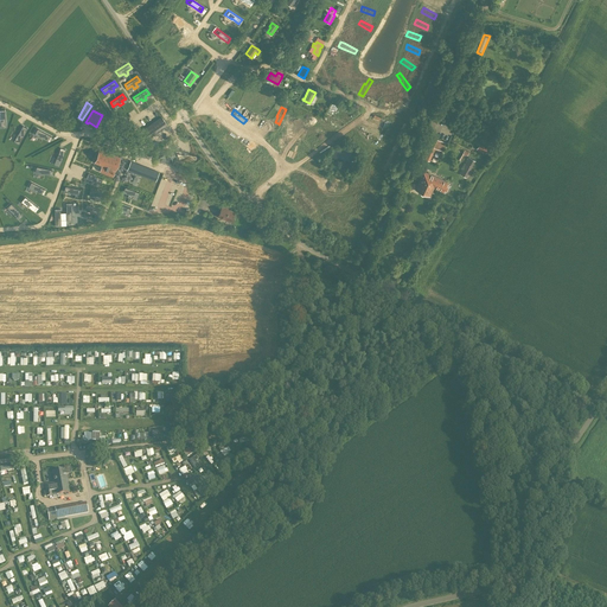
[(161,117),(142,131),(147,139),(167,125),(161,117)]
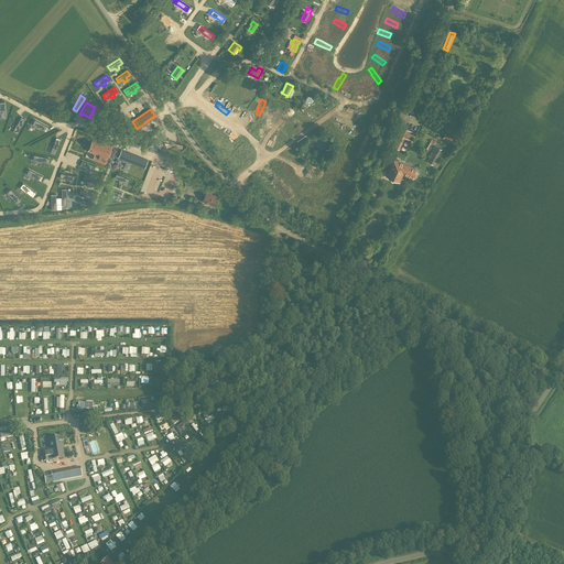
[(278,125),(286,114),(282,110),(278,117),(274,121),(278,123),(278,125)]
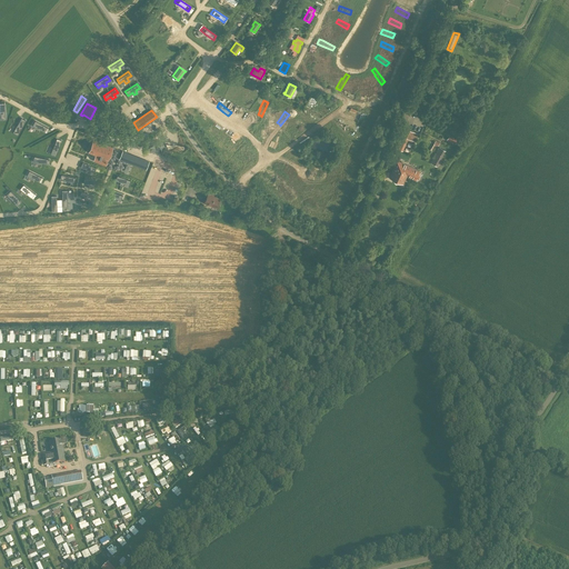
[(13,132),(18,135),(26,121),(21,118),(17,126),(13,132)]
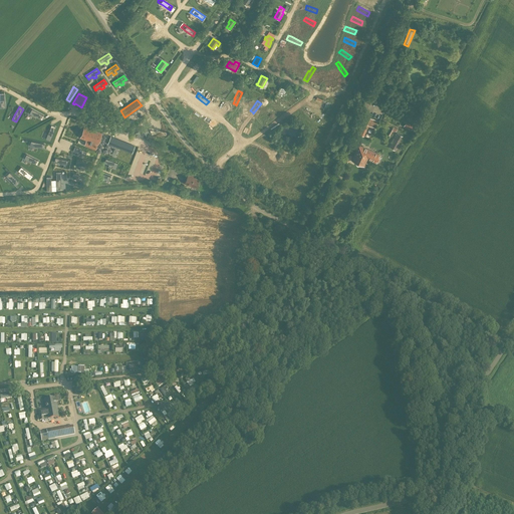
[(42,119),(44,115),(31,108),(29,113),(34,115),(42,119)]
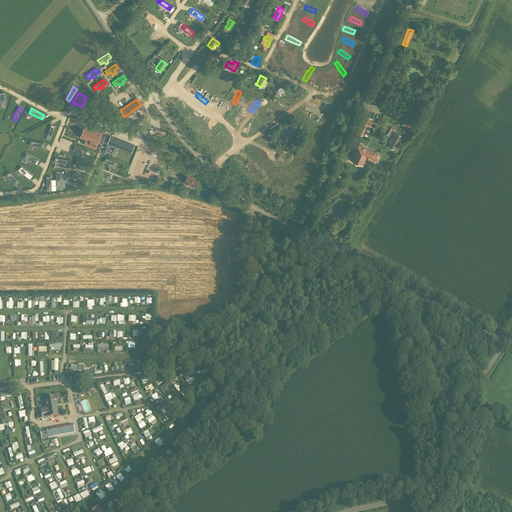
[(266,123),(277,114),(274,110),(268,116),(264,119),(266,122),(266,123)]
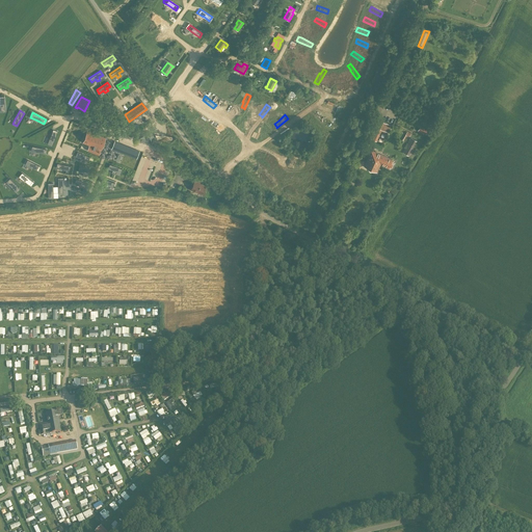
[(391,125),(378,120),(370,138),(376,141),(381,130),(388,132),(391,125)]
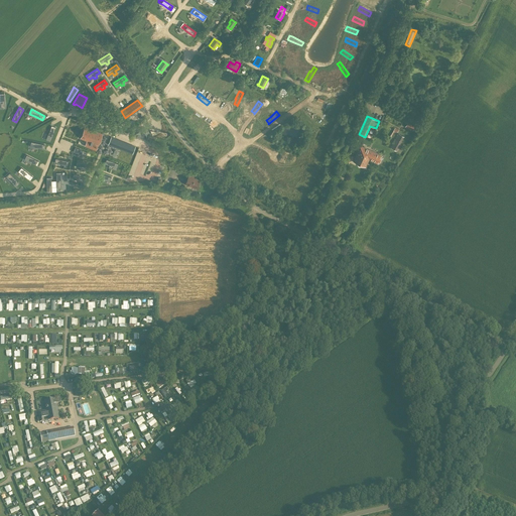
[(416,124),(409,120),(405,126),(413,130),(416,124)]
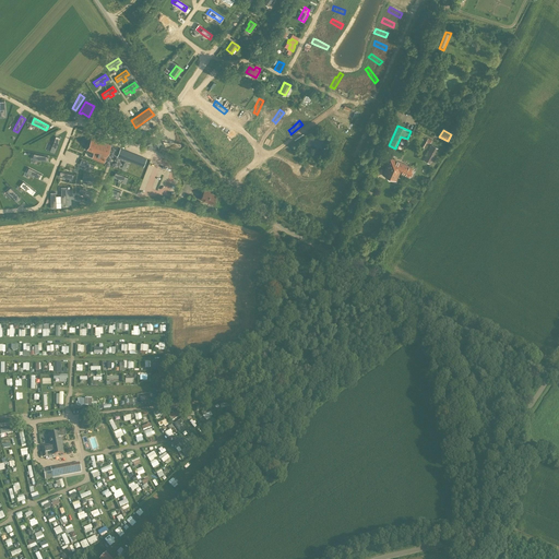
[(236,133),(223,140),(225,144),(233,141),(233,140),(238,138),(236,134),(236,133)]
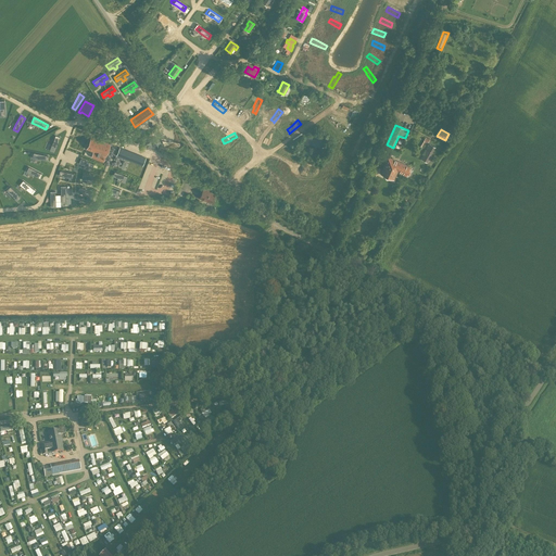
[(50,150),(54,151),(61,137),(55,136),(52,143),(50,150)]
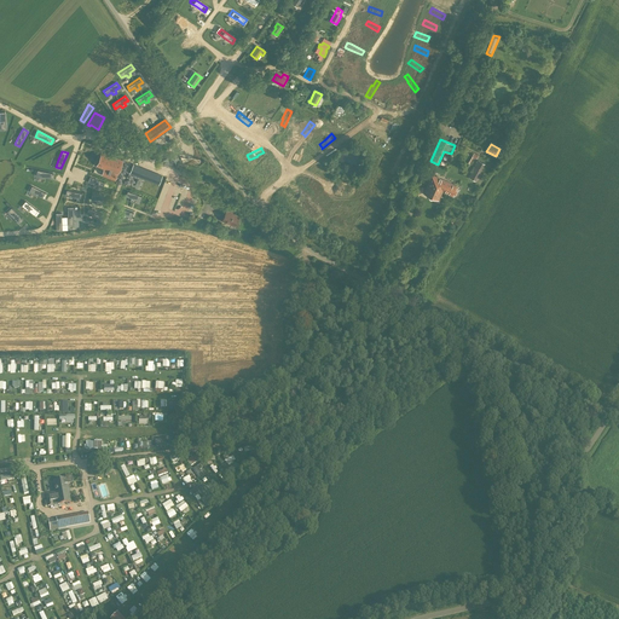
[(102,152),(97,166),(104,168),(102,175),(115,180),(123,160),(102,152)]
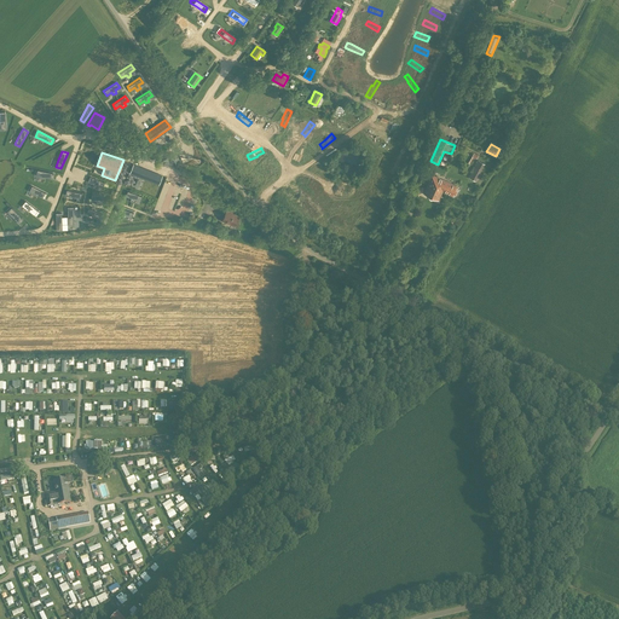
[(478,160),(469,177),(475,180),(485,163),(478,160)]
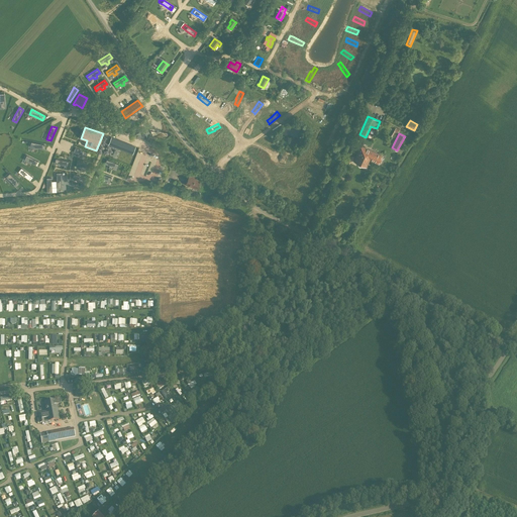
[(219,142),(222,146),(229,141),(229,140),(233,137),(231,135),(231,134),(219,142)]
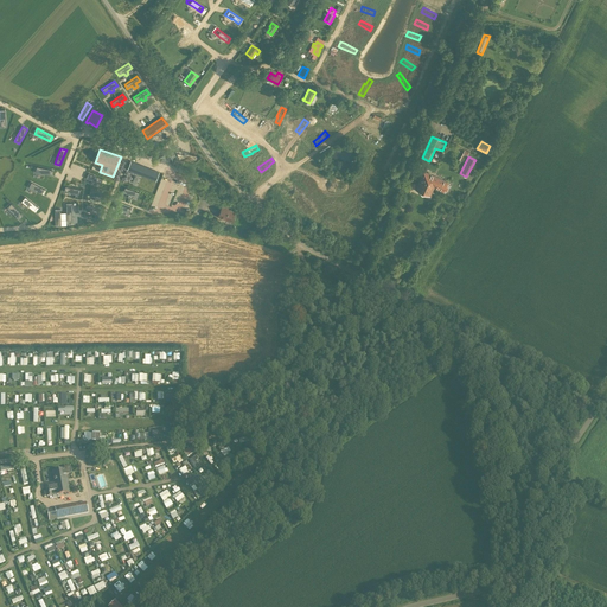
[(127,170),(155,180),(159,172),(131,160),(127,170)]
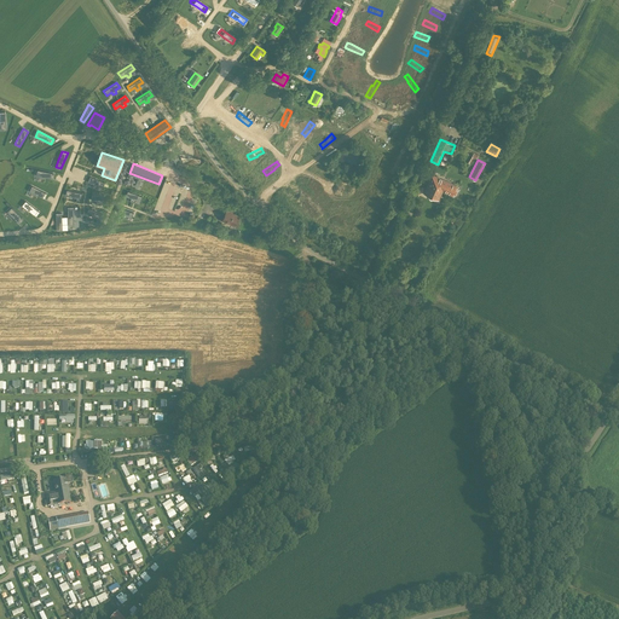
[(458,186),(432,174),(423,192),(439,200),(443,191),(453,196),(458,186)]
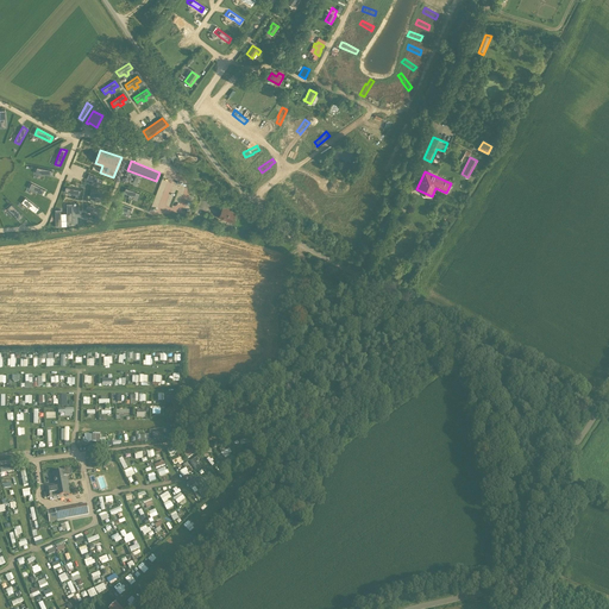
[(100,184),(102,180),(96,176),(95,176),(88,174),(86,179),(92,181),(90,183),(94,186),(95,182),(100,184)]
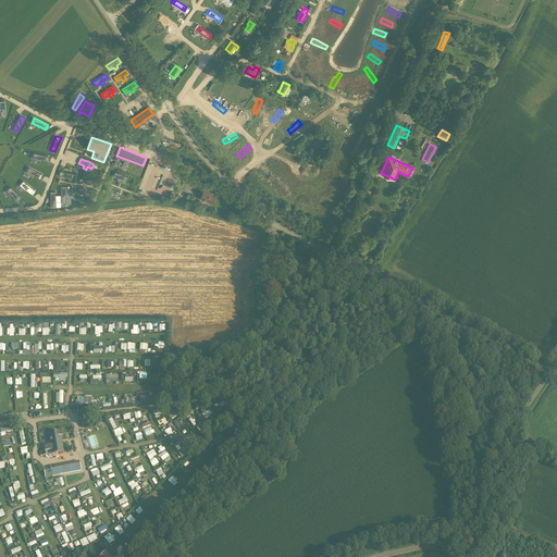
[(39,178),(42,174),(28,166),(26,172),(31,174),(32,174),(39,178)]
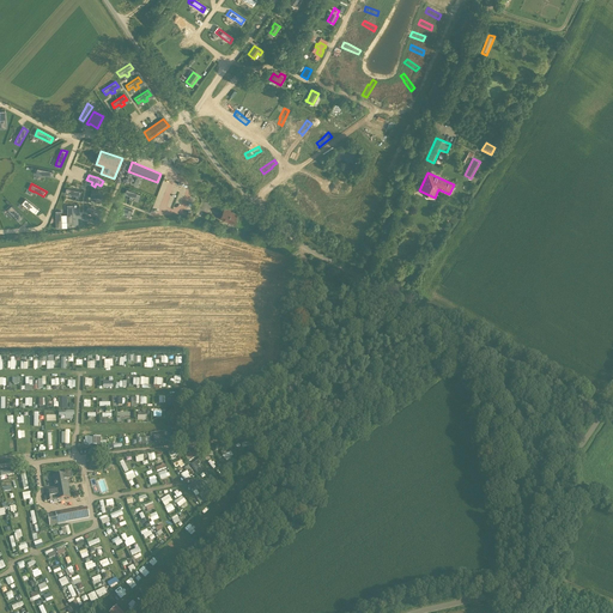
[(79,201),(82,192),(66,188),(65,194),(73,195),(73,196),(76,196),(76,200),(79,201)]
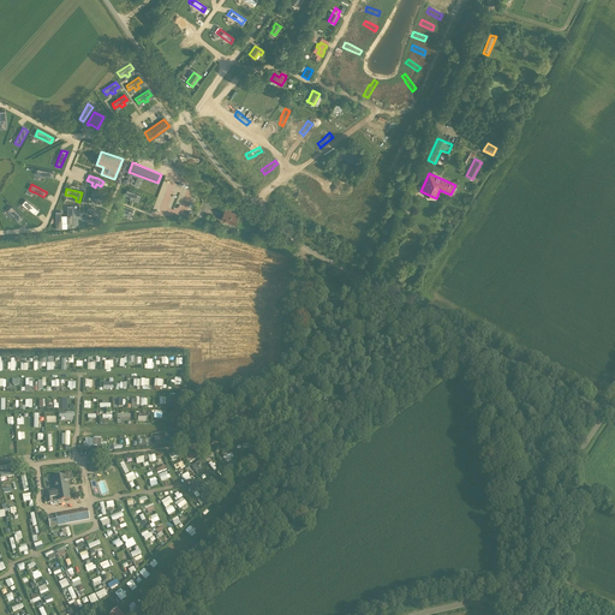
[(141,201),(143,196),(129,190),(126,196),(131,197),(131,201),(135,202),(136,198),(141,201)]
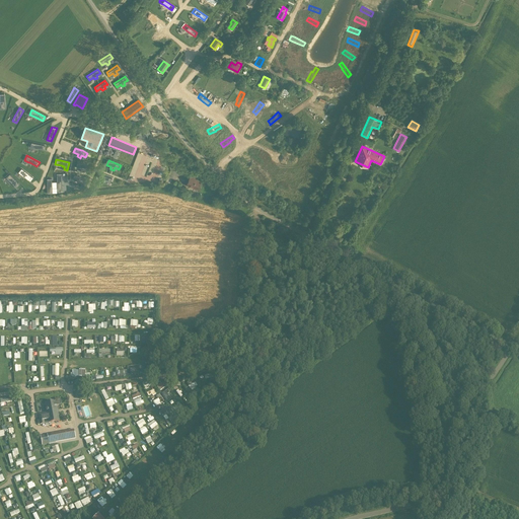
[(84,170),(88,171),(89,171),(90,166),(84,165),(83,165),(77,164),(76,168),(81,169),(80,172),(83,173),(84,170)]
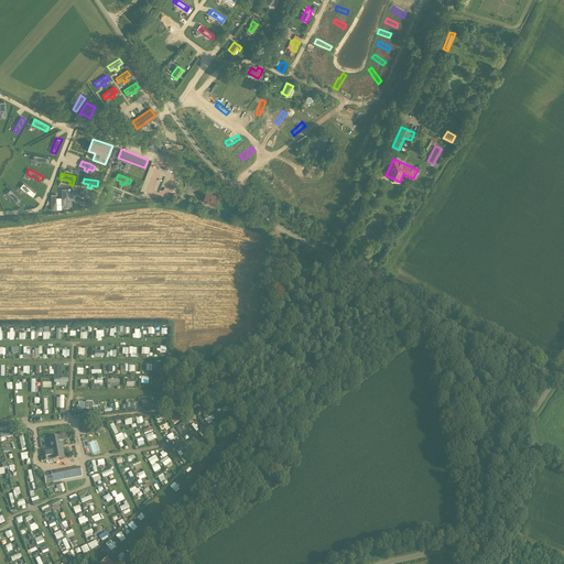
[(35,193),(23,183),(20,187),(25,192),(25,191),(32,196),(35,193)]
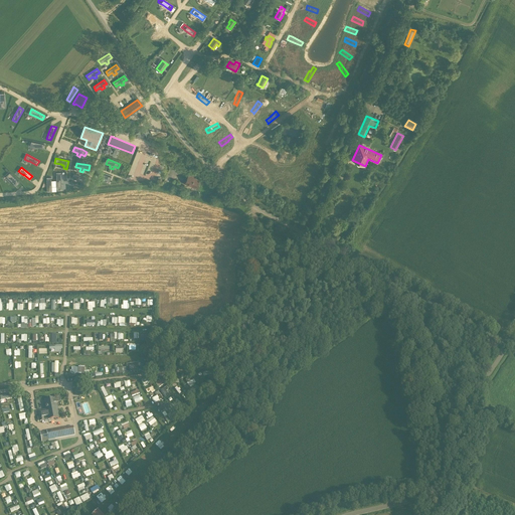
[(15,186),(19,183),(9,172),(5,176),(9,180),(9,179),(15,186)]
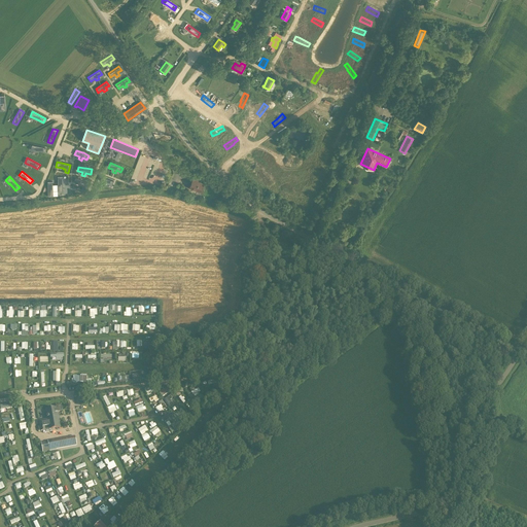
[(112,185),(114,181),(102,176),(100,181),(105,182),(104,185),(107,186),(108,183),(112,185)]
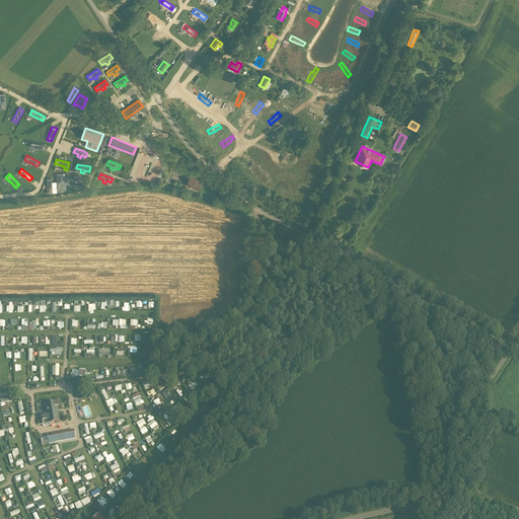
[(84,180),(74,176),(72,180),(79,182),(79,183),(81,183),(80,187),(81,188),(82,188),(83,188),(86,180),(85,180),(84,180)]
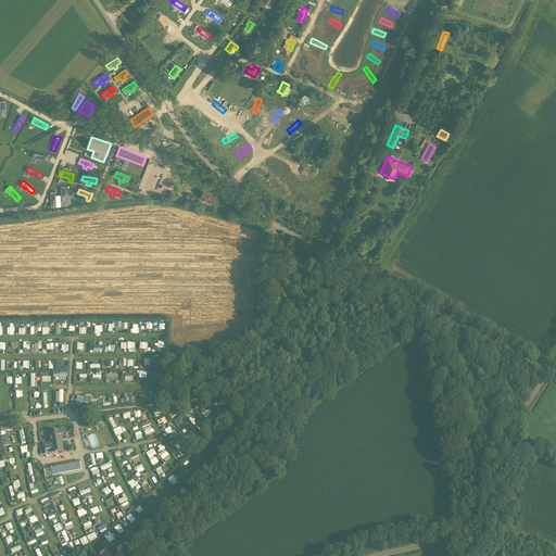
[(205,200),(211,202),(214,193),(207,191),(207,190),(203,189),(200,198),(204,200),(205,200)]
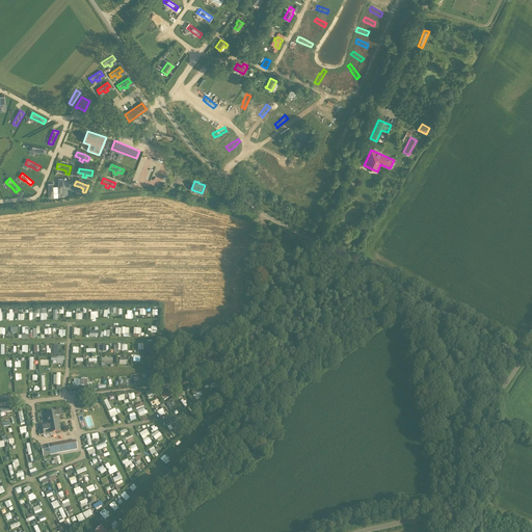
[(9,312),(7,312),(7,319),(14,319),(14,312),(18,312),(18,308),(9,308),(9,312)]
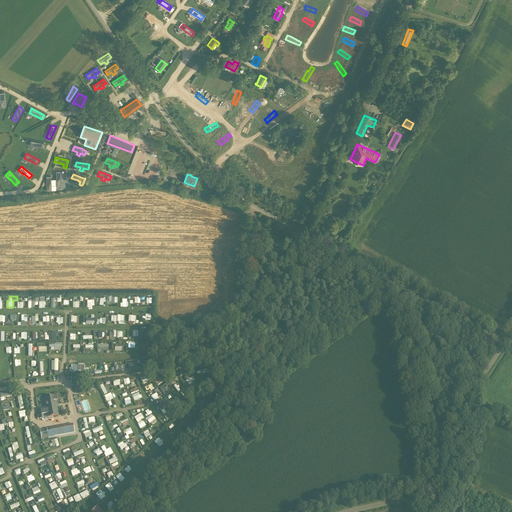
[(28,299),(28,306),(34,306),(34,300),(39,300),(39,296),(33,296),(33,299),(28,299)]
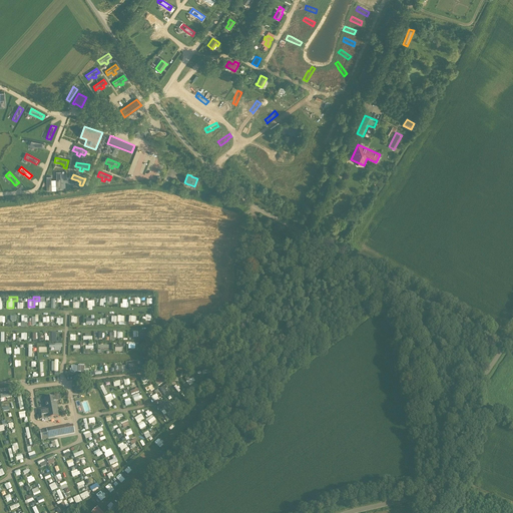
[(121,307),(129,306),(128,298),(122,298),(123,302),(120,302),(121,307)]
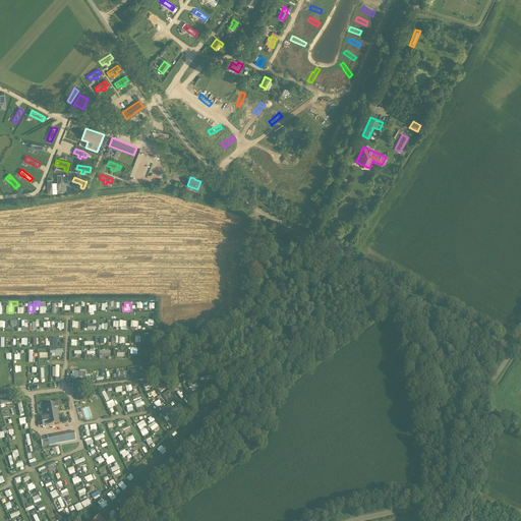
[(37,328),(39,328),(39,320),(36,320),(36,322),(32,322),(32,328),(29,328),(29,331),(37,331),(37,328)]
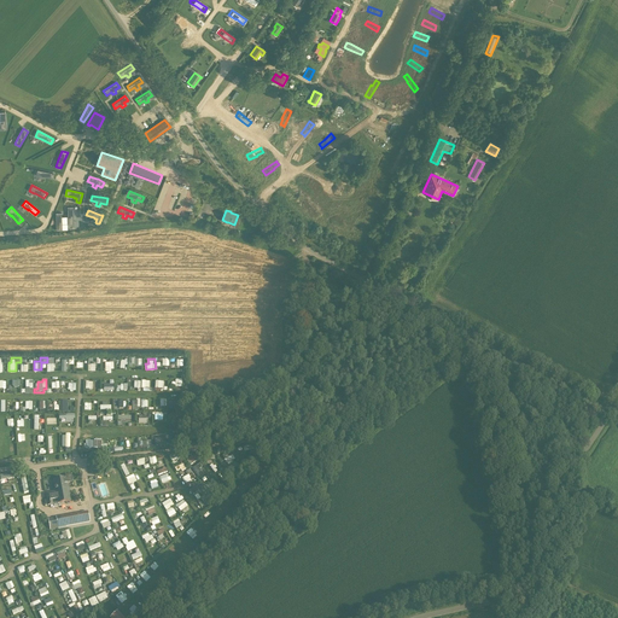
[(21,389),(21,394),(33,394),(33,380),(25,380),(25,389),(21,389)]
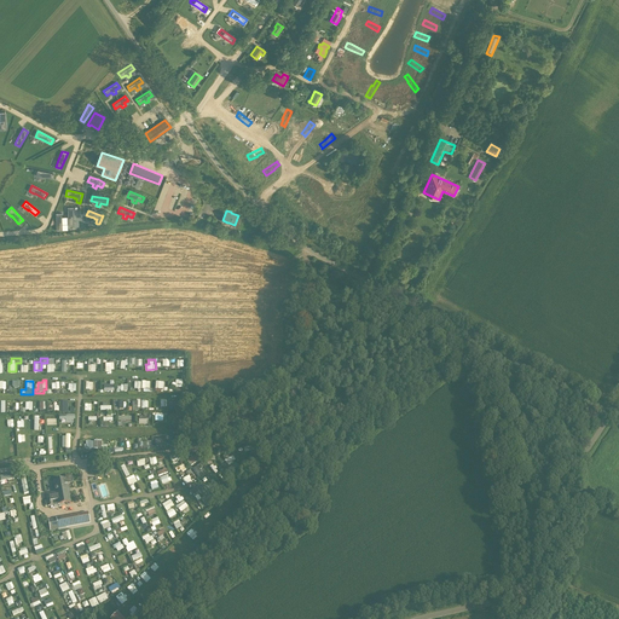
[(190,466),(198,460),(196,455),(186,460),(190,466)]
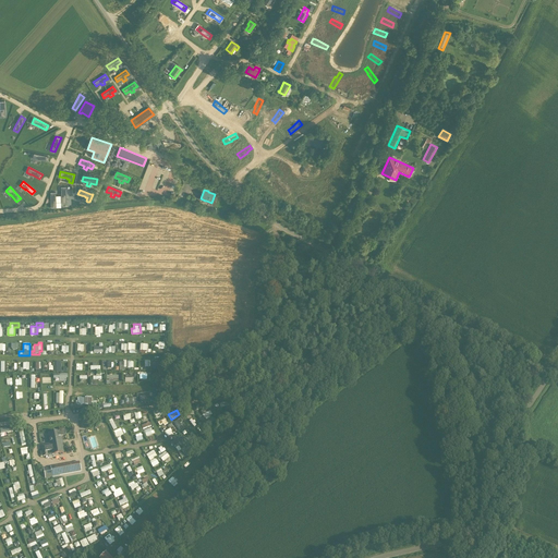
[(173,422),(180,432),(183,429),(179,424),(182,422),(180,417),(173,422)]
